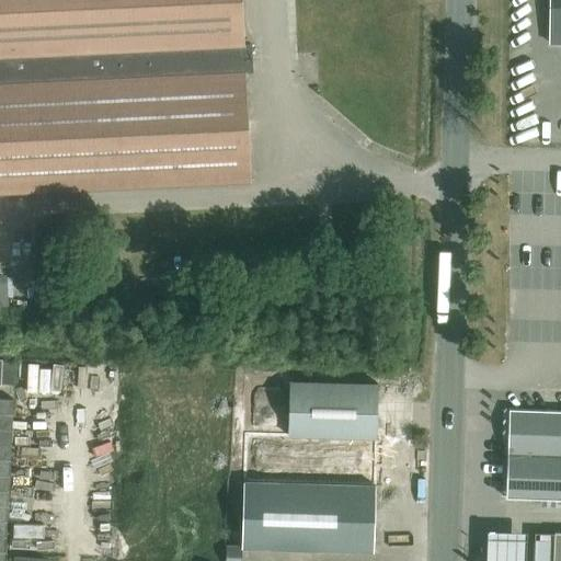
[(245,71),(252,71),(251,44),(244,45),(241,0),(0,0),(0,193),(251,181),(245,71)]
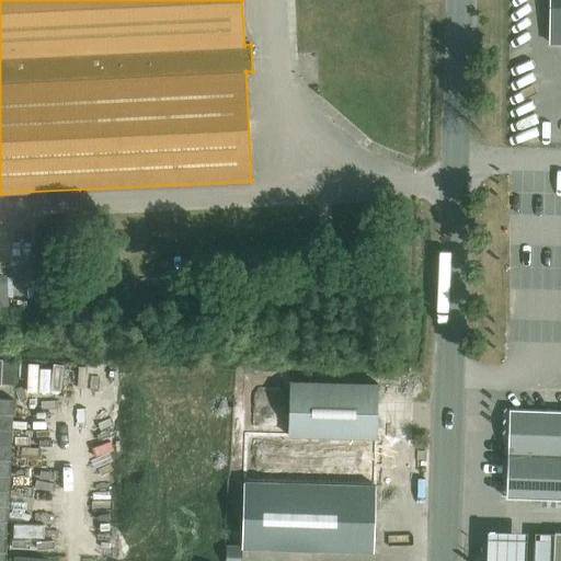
[(560,0),(550,0),(550,44),(560,43),(560,0)]
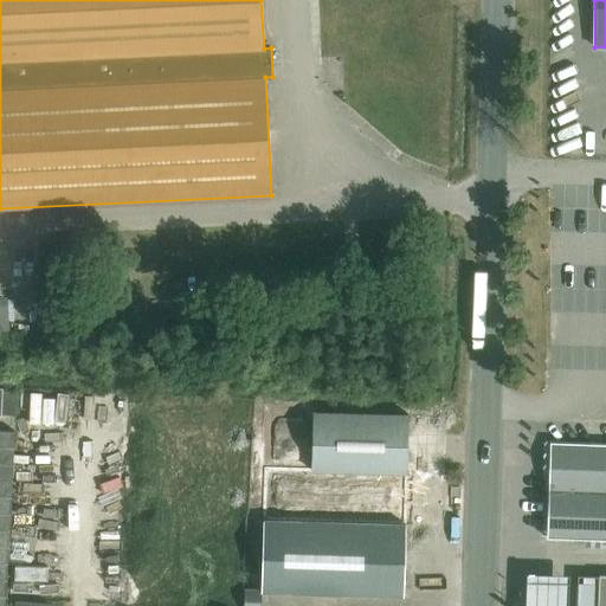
[(578,120),(560,131),(575,153),(592,141),(578,120)]
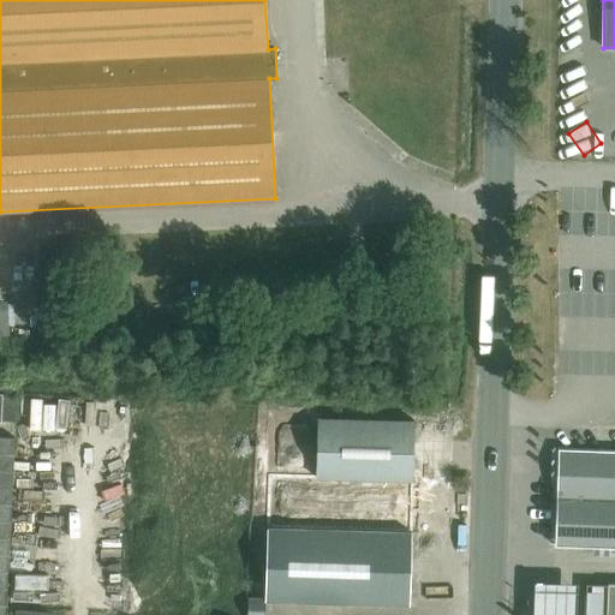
[(316,477),(413,481),(415,421),(317,418),(316,477)]
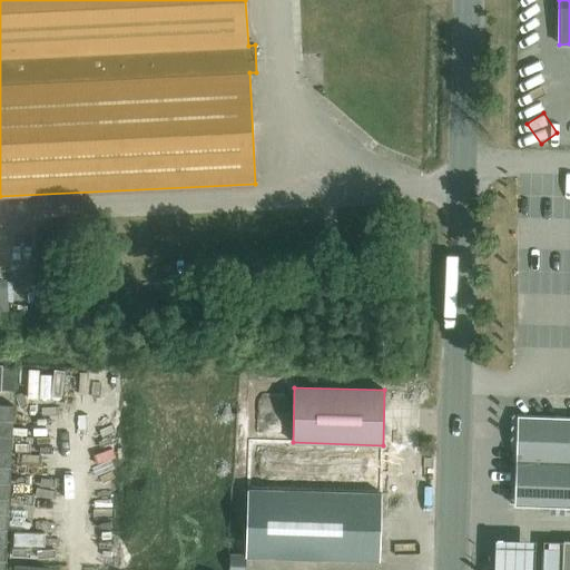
[(288,406),(288,390),(265,390),(265,406),(288,406)]
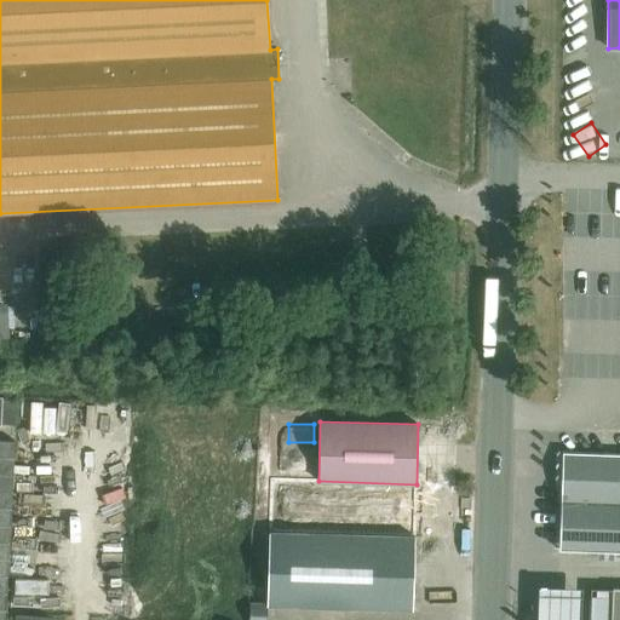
[(0,440),(0,457),(15,458),(15,441),(0,440)]
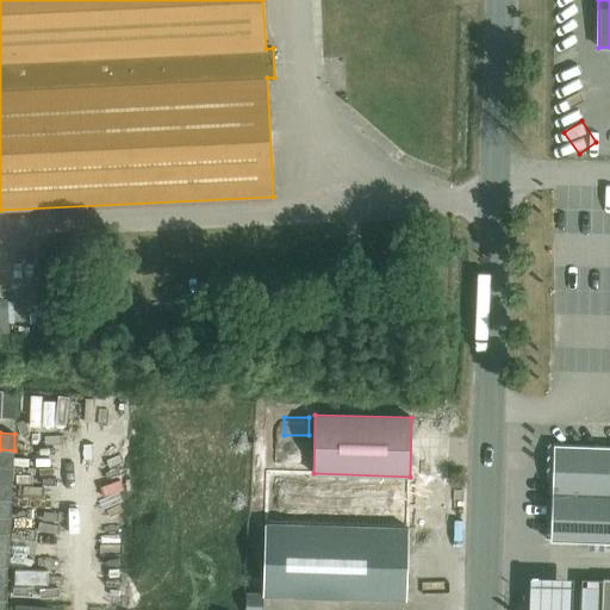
[(609,447),(554,444),(551,542),(609,543),(609,447)]
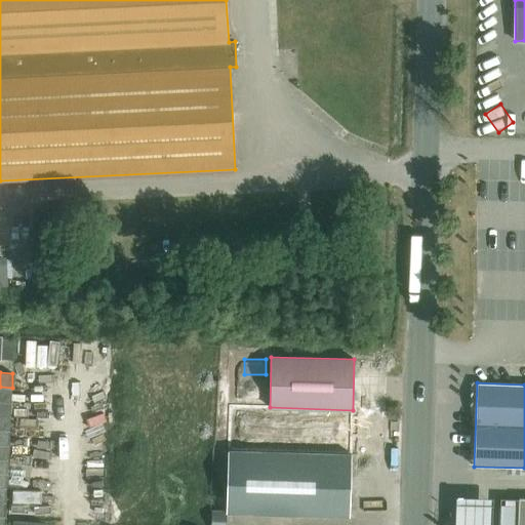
[(0,387),(0,401),(11,402),(12,388),(0,387)]
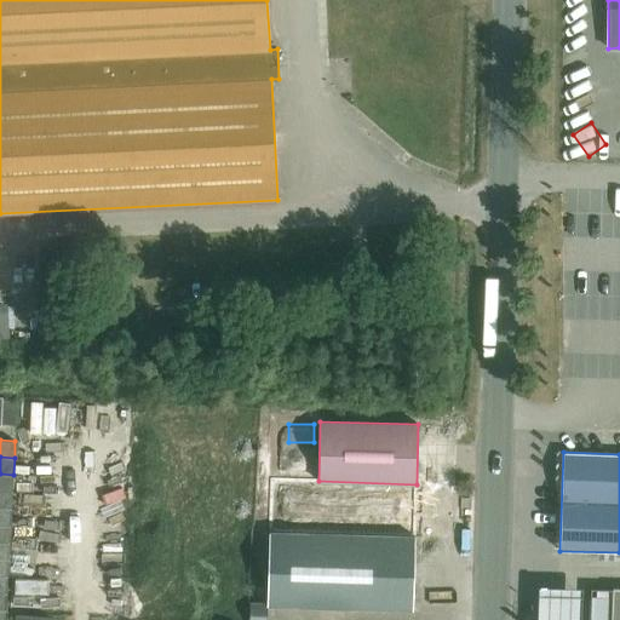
[(0,474),(0,491),(12,492),(13,475),(0,474)]
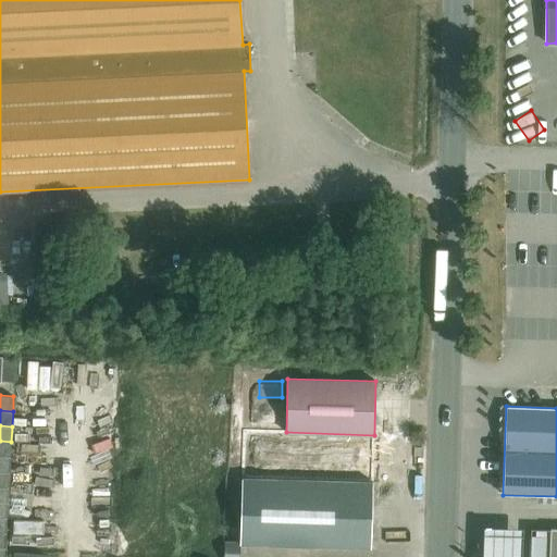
[(0,441),(0,456),(10,457),(11,442),(0,441)]
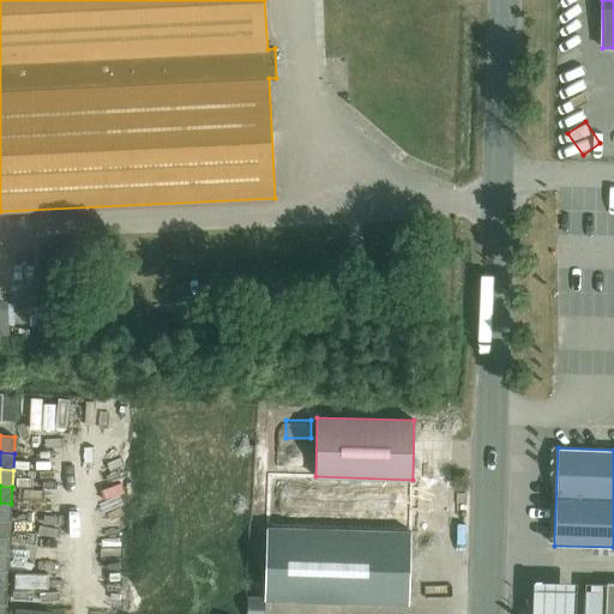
[(271,498),(271,519),(338,522),(339,500),(271,498)]
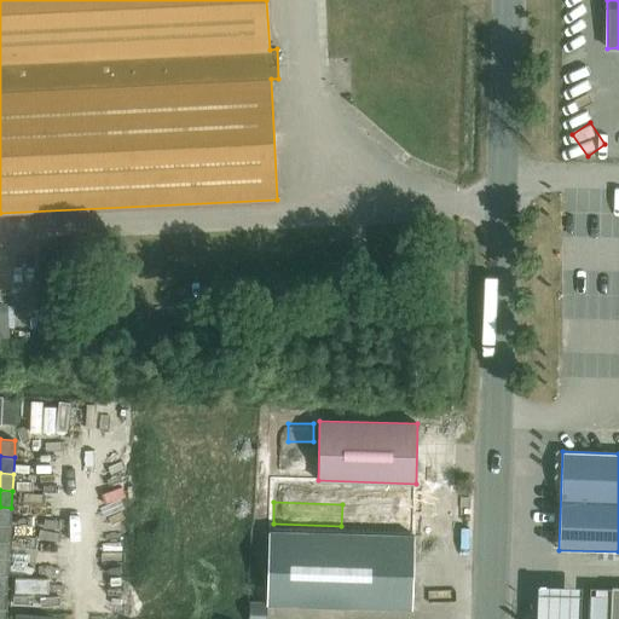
[(0,507),(0,524),(10,525),(11,514),(11,508),(0,507)]
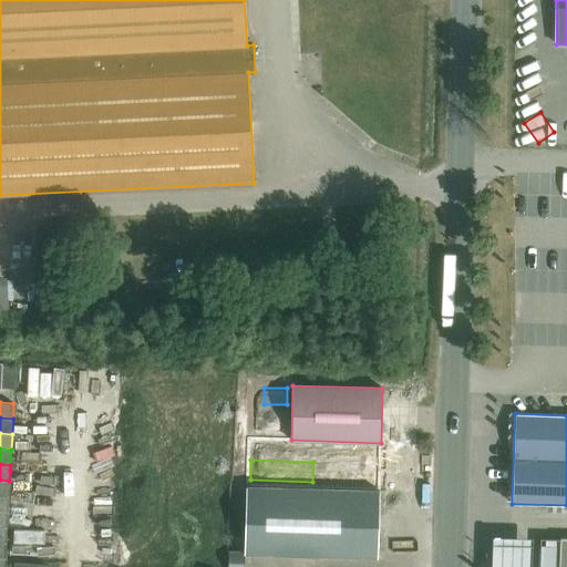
[(0,480),(0,495),(9,496),(9,481),(0,480)]
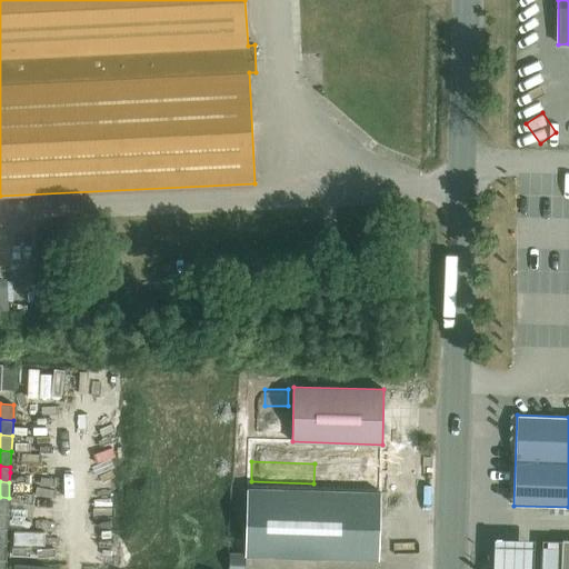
[(246,556),(379,559),(381,493),(248,489),(246,556)]
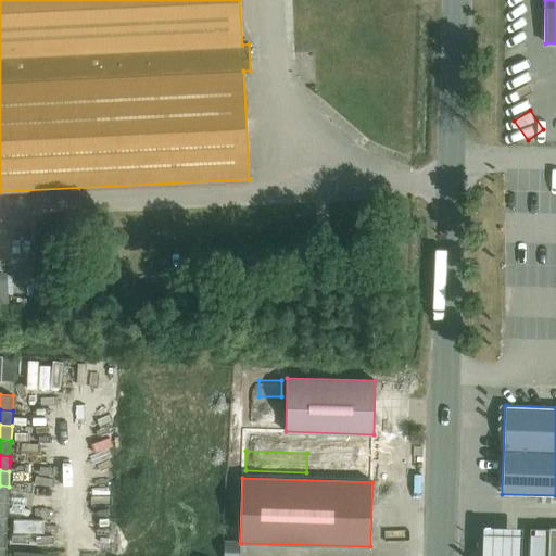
[(530,528),(529,555),(555,555),(555,528),(550,528),(550,529),(530,528)]
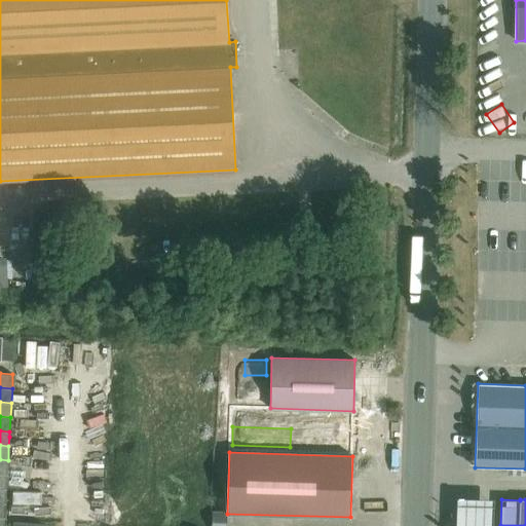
[(494,525),(495,506),(458,505),(457,525),(494,525)]
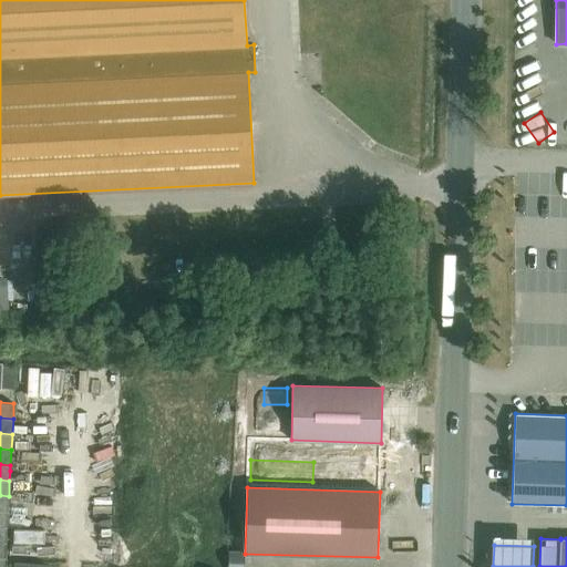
[(244,566),(245,552),(229,552),(228,566),(244,566)]
